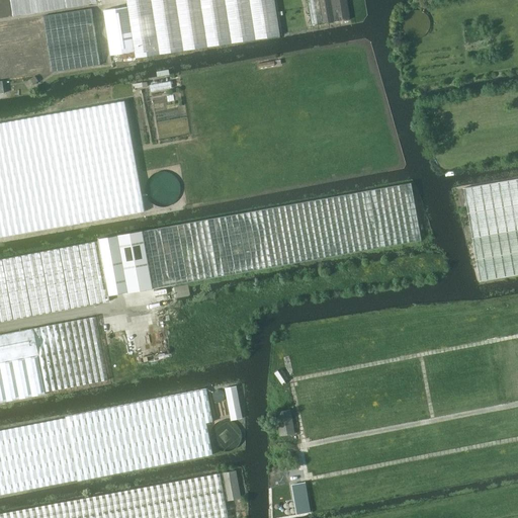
[(275,0),(126,0),(128,7),(103,10),(110,55),(135,52),(136,58),(280,35),(275,0)]
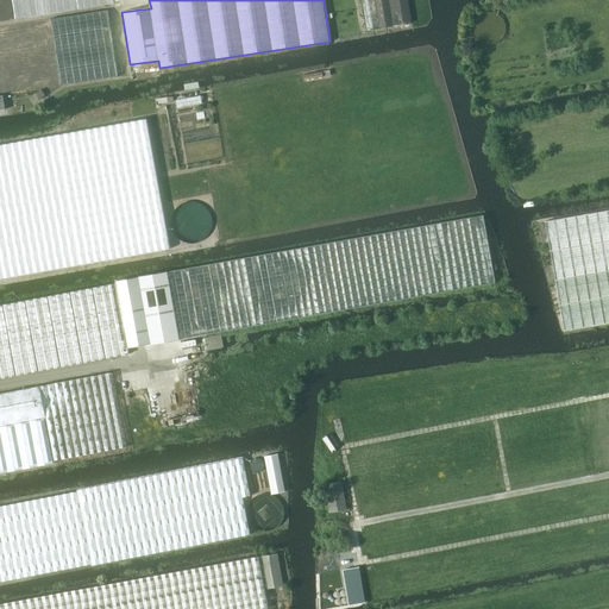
[(362,0),(368,31),(412,24),(407,0),(362,0)]
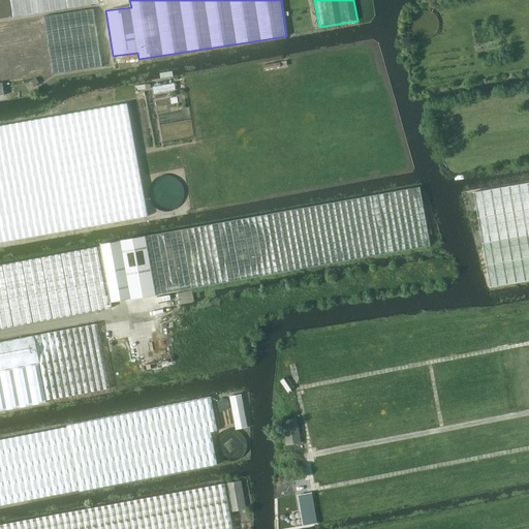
[(54,72),(45,14),(0,21),(0,52),(4,80),(54,72)]
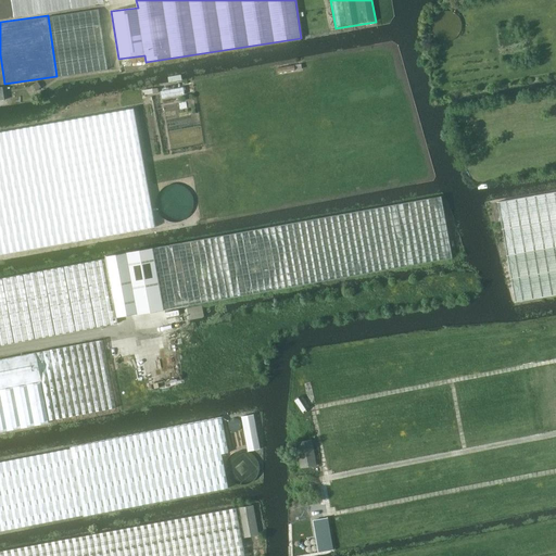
[(0,133),(0,254),(72,242),(154,227),(134,109),(51,124),(0,133)]
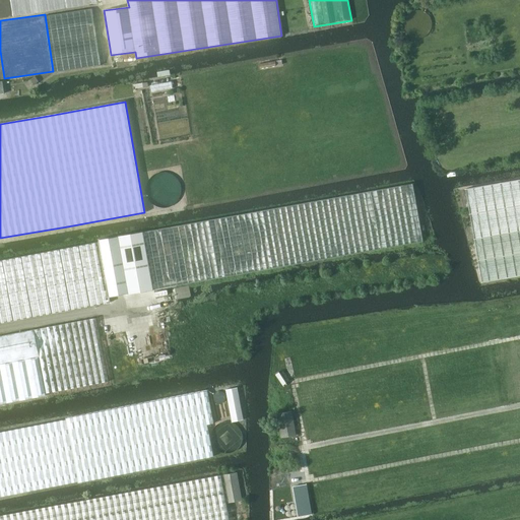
[(519,180),(466,189),(476,239),(473,239),(481,283),(519,275),(519,180)]
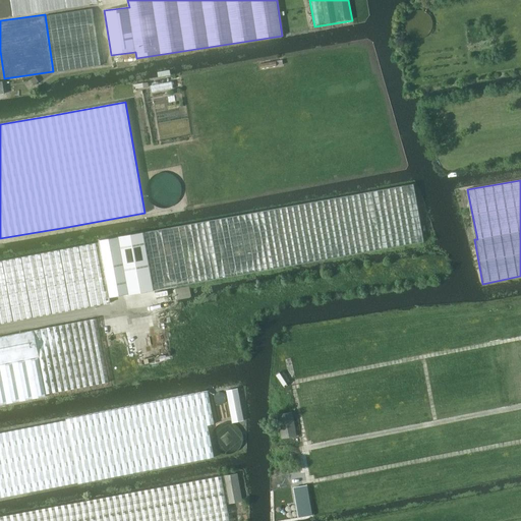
[(0,324),(38,316),(110,303),(109,298),(129,294),(424,242),(413,184),(119,237),(99,240),(100,242),(29,256),(0,261),(0,324)]
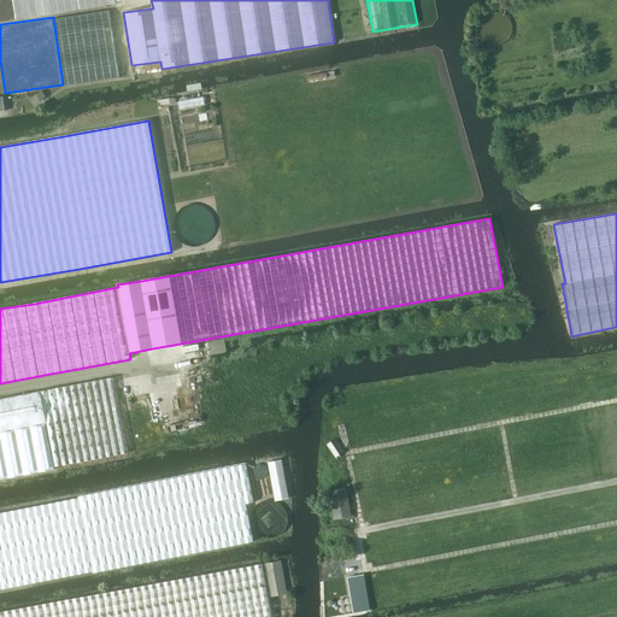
[(210,356),(227,352),(224,341),(207,344),(210,356)]
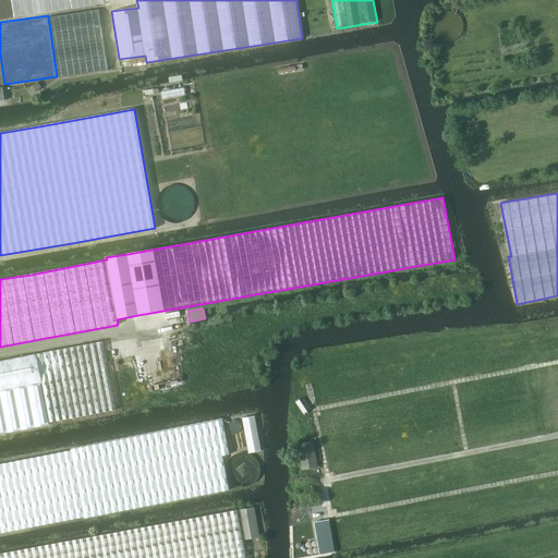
[(102,341),(36,354),(0,361),(0,433),(49,424),(49,423),(117,410),(102,341)]
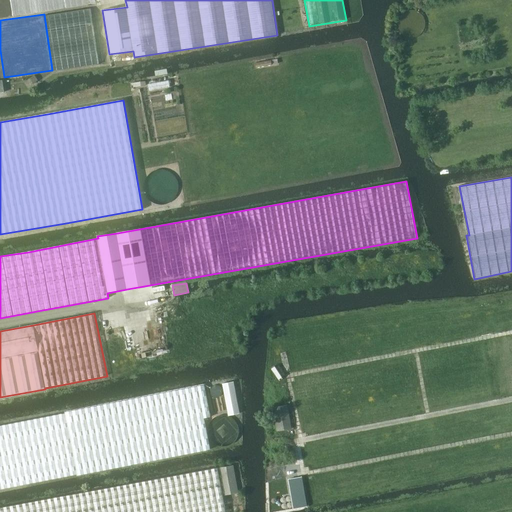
[(119,327),(127,325),(125,313),(117,314),(119,327)]
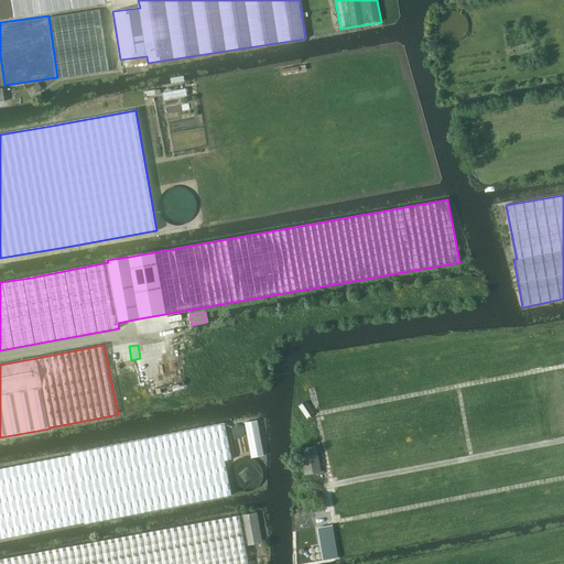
[(251,458),(264,456),(258,421),(245,423),(251,458)]
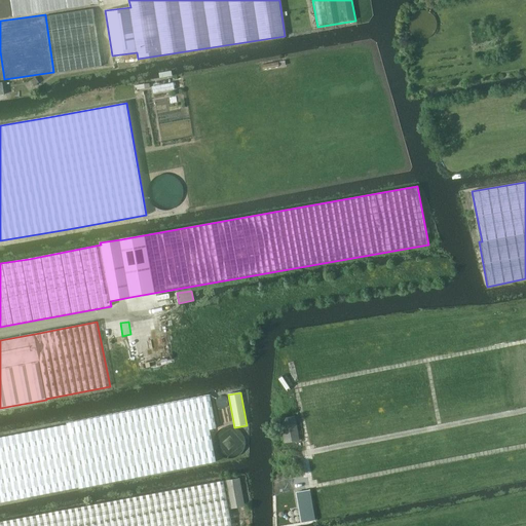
[(222,395),(219,396),(217,398),(216,400),(216,403),(217,406),(220,408),(223,408),(226,407),(228,404),(228,401),(228,398),(225,396),(222,395)]
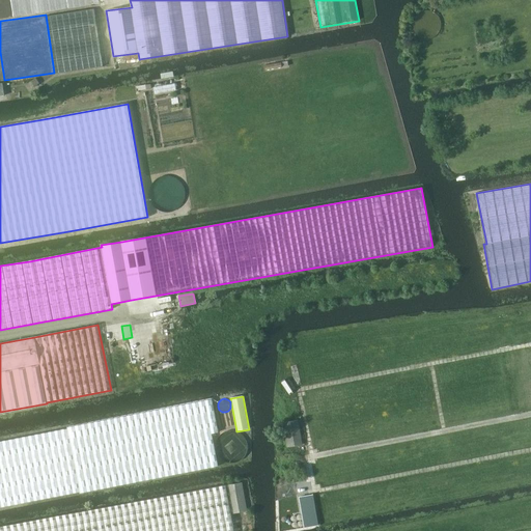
[(0,507),(79,492),(80,494),(218,467),(212,435),(218,434),(212,399),(66,427),(66,428),(0,442),(0,507)]
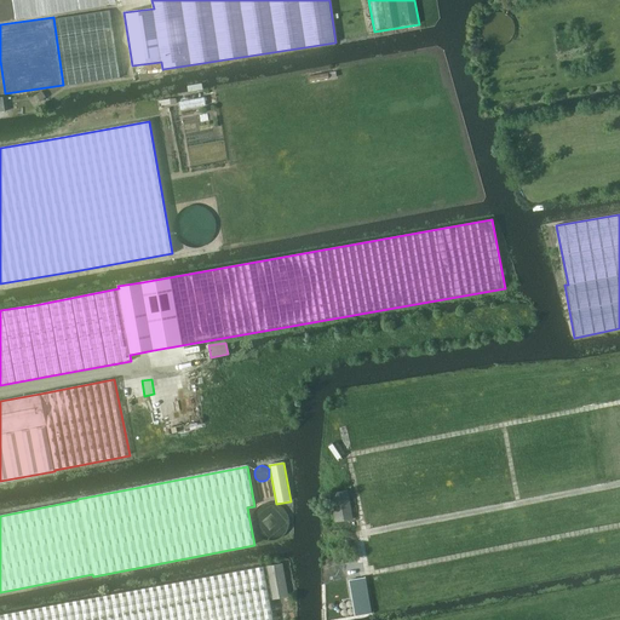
[(336,523),(352,520),(348,491),(329,493),(336,523)]
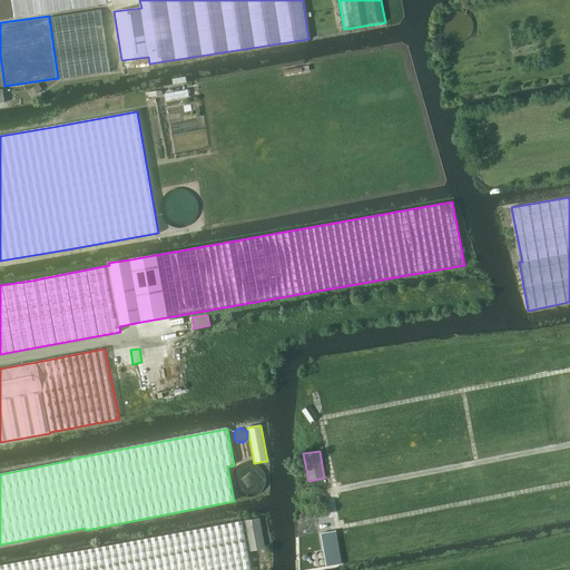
[(267,482),(267,481),(266,478),(266,474),(264,472),(262,469),(258,467),(256,465),(253,464),(249,464),(245,465),(243,467),(239,468),(237,470),(235,473),(234,475),(234,479),(233,482),(234,485),(235,489),(236,491),(238,493),(241,495),(244,498),(247,498),(251,499),(253,498),(256,498),(258,495),(262,494),(264,492),(265,489),(266,485),(267,482)]
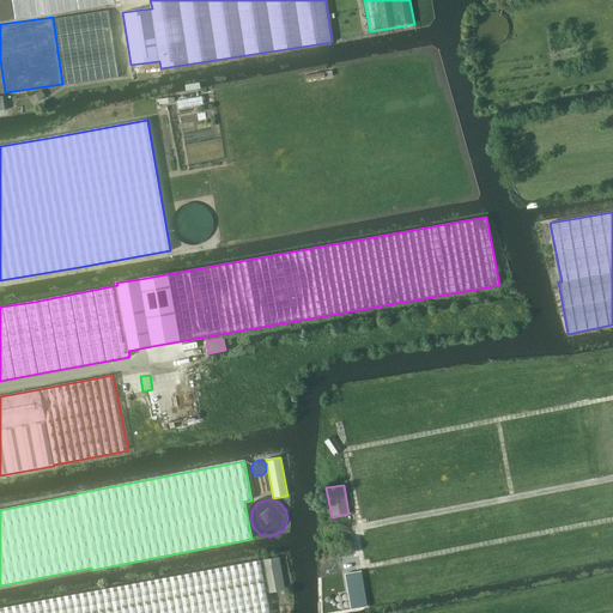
[(268,594),(286,590),(280,557),(262,560),(268,594)]
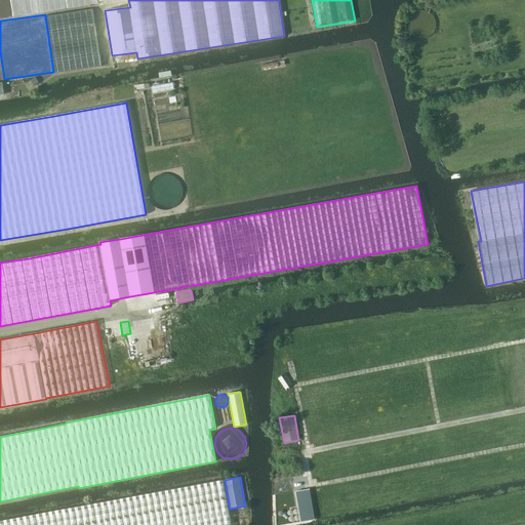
[(0,524),(231,524),(224,480),(0,521),(0,524)]
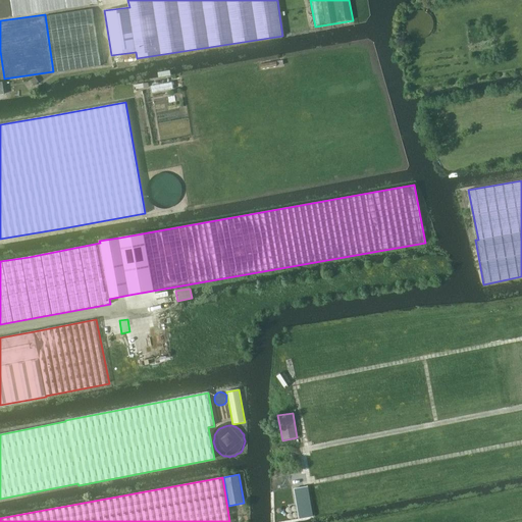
[(308,486),(294,488),(298,507),(311,505),(308,486)]
